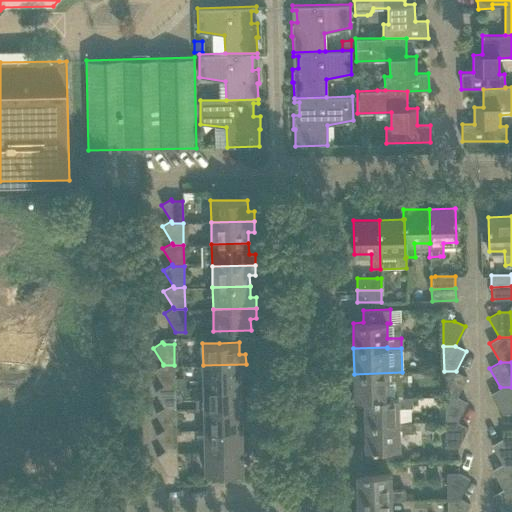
[(163,364),(154,369),(154,370),(163,385),(164,386),(175,386),(174,365),(163,365),(163,364)]
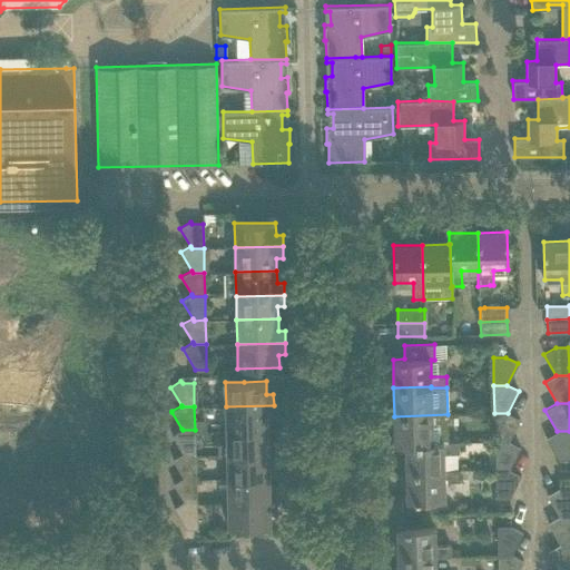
[(274,418),(274,405),(226,406),(226,431),(267,430),(267,418),(274,418)]
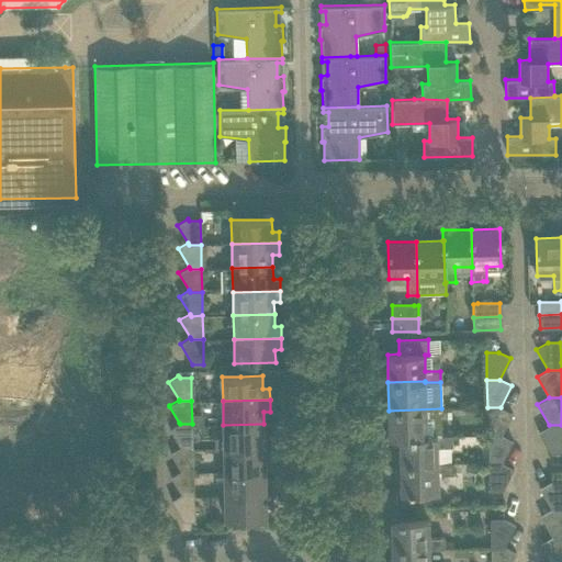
[(501,407),(487,407),(487,436),(501,435),(512,414),(501,407)]
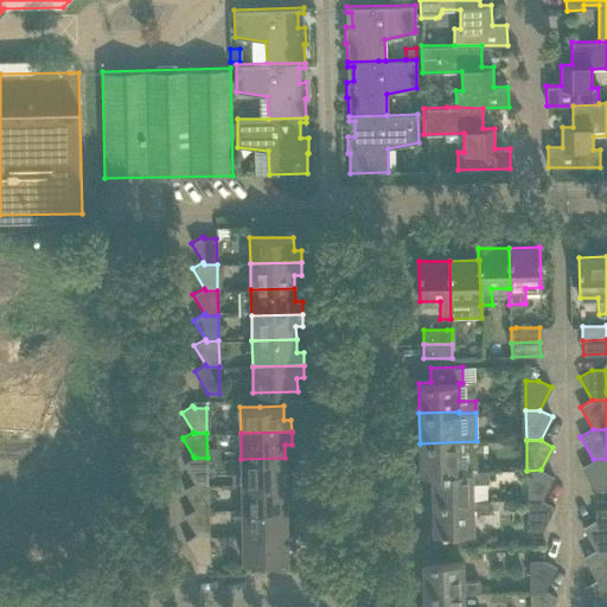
[(477,441),(420,443),(420,474),(432,474),(432,473),(461,472),(461,471),(471,471),(472,471),(477,471),(477,441)]
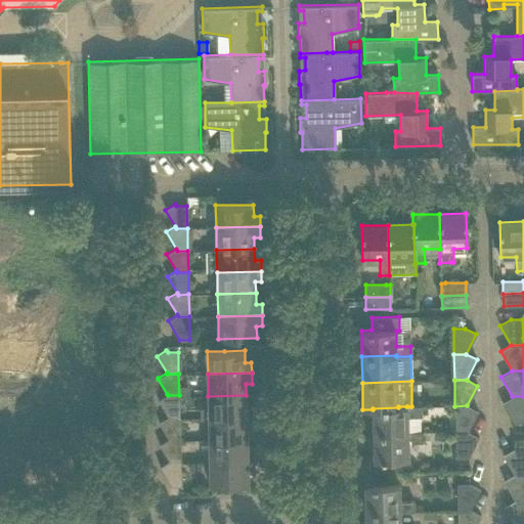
[(168,395),(167,394),(158,400),(168,417),(168,418),(179,419),(179,395),(168,395)]
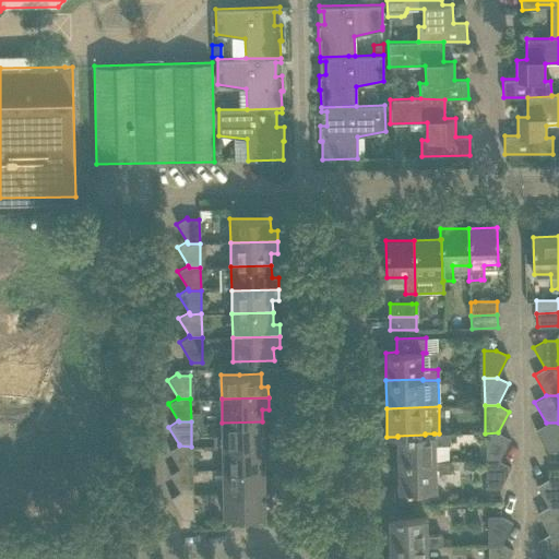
[(222,435),(213,435),(213,447),(223,447),(270,445),(269,433),(262,433),(262,421),(222,423),(222,435)]
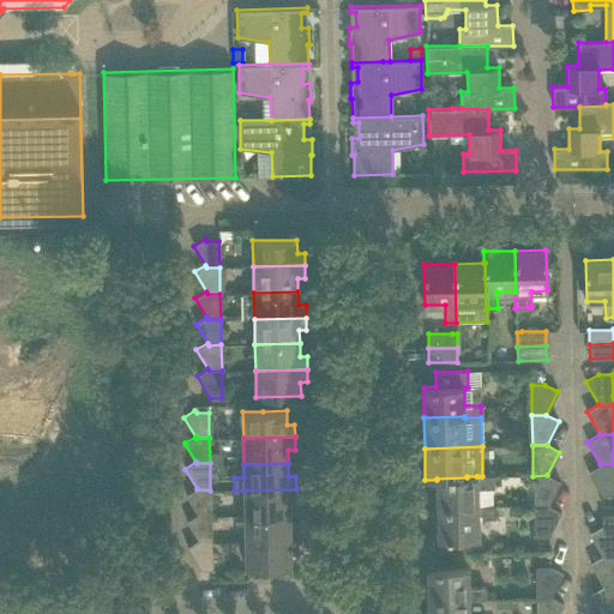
[(613,464),(600,464),(588,471),(601,495),(613,494),(613,473),(613,470),(613,464)]
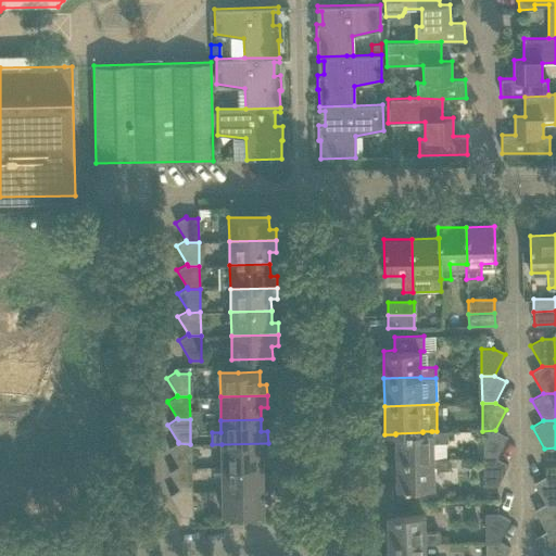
[(495,430),(482,431),(483,458),(496,457),(507,437),(495,430)]
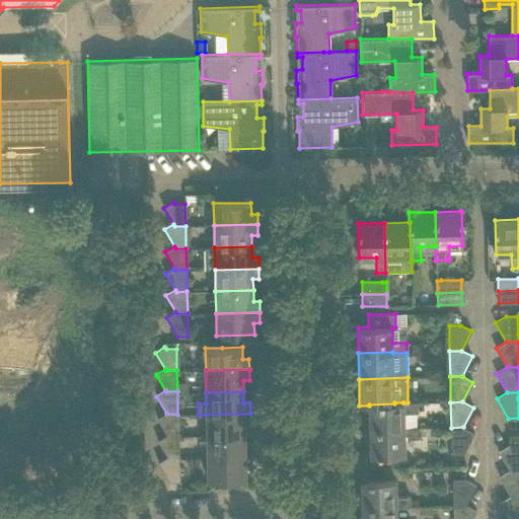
[(394,403),(369,404),(369,405),(370,430),(403,429),(403,428),(403,413),(418,413),(417,402),(408,402),(403,402),(402,402),(394,402),(394,403)]
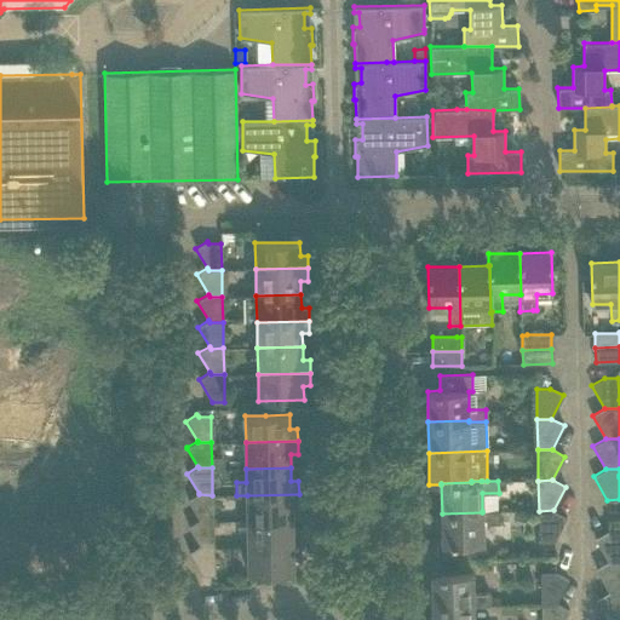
[(199,494),(199,493),(188,499),(199,520),(200,521),(213,521),(212,495),(199,494)]
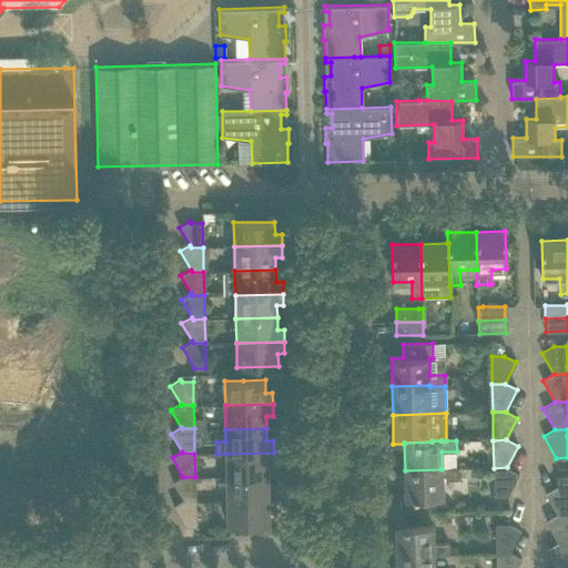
[(274,453),(226,454),(226,477),(267,476),(267,464),(274,464),(274,453)]
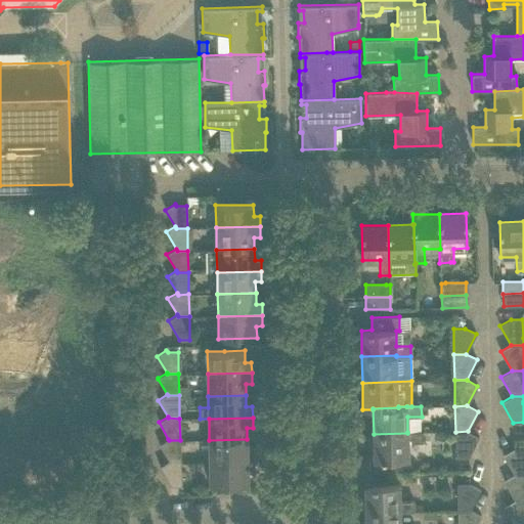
[(468,431),(455,432),(456,457),(469,457),(479,437),(468,431)]
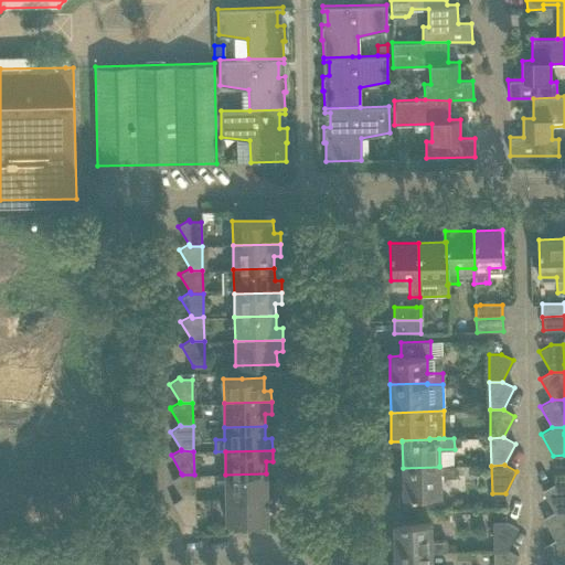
[(439,467),(403,468),(403,497),(440,496),(440,478),(455,478),(455,466),(439,466),(439,467)]
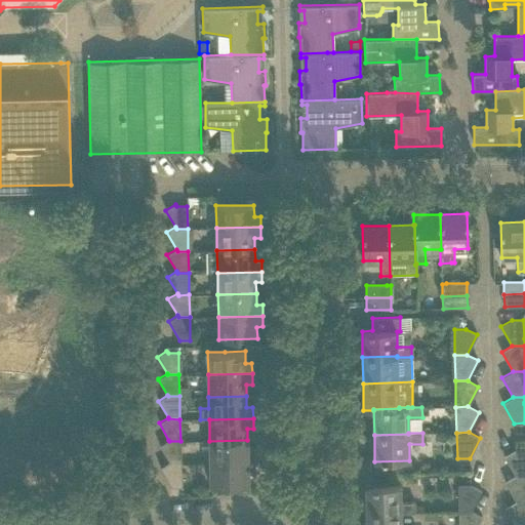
[(169,441),(168,440),(159,445),(169,461),(170,463),(180,463),(180,441),(169,441)]
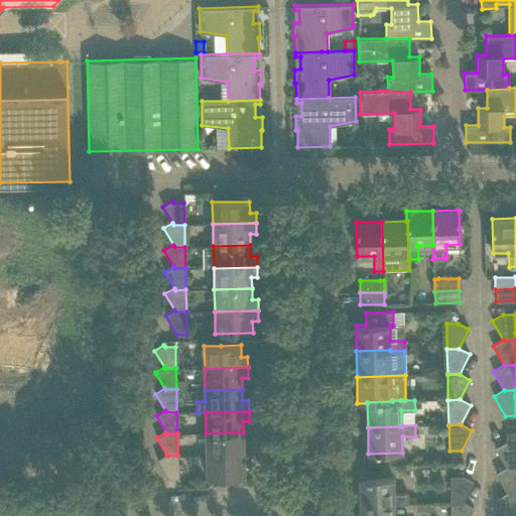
[(243,443),(243,432),(206,433),(207,456),(250,455),(249,443),(243,443)]
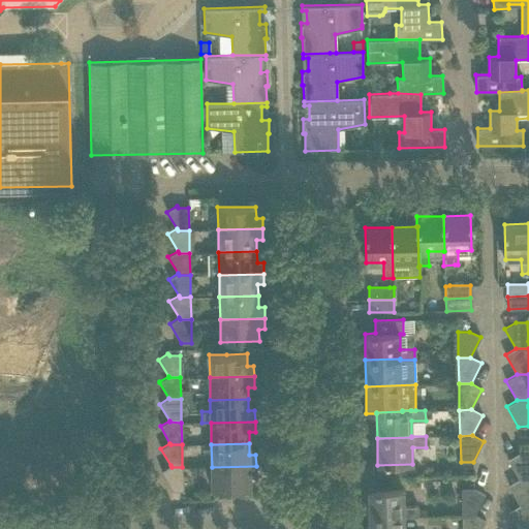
[(528,478),(528,452),(519,453),(507,459),(519,479),(528,478)]
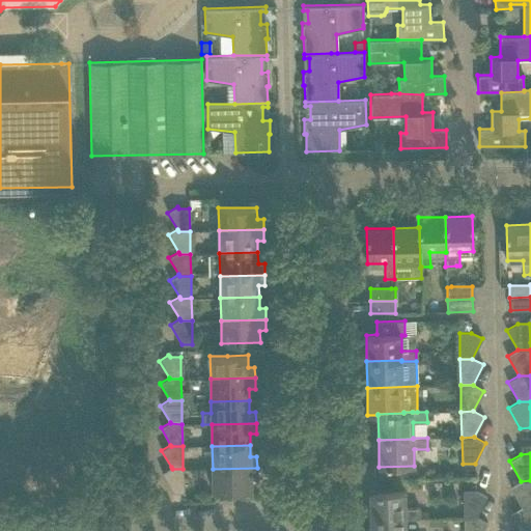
[(172,469),(171,467),(161,472),(173,493),(184,493),(183,469),(172,469)]
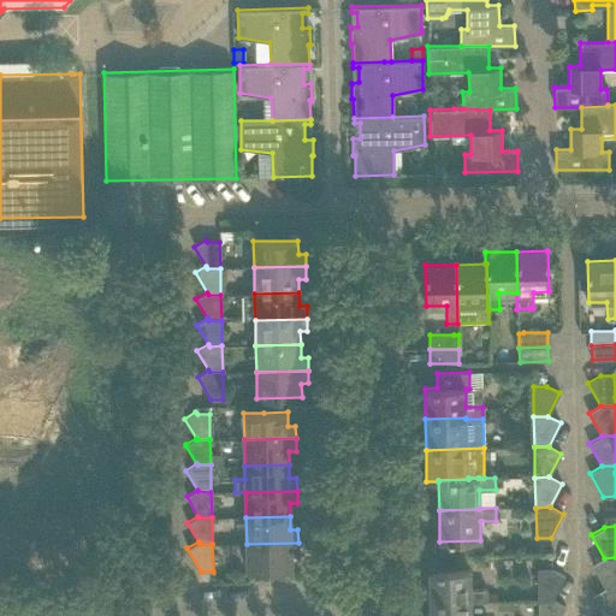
[(298,555),(298,543),(247,544),(247,570),(291,569),(291,555),(298,555)]
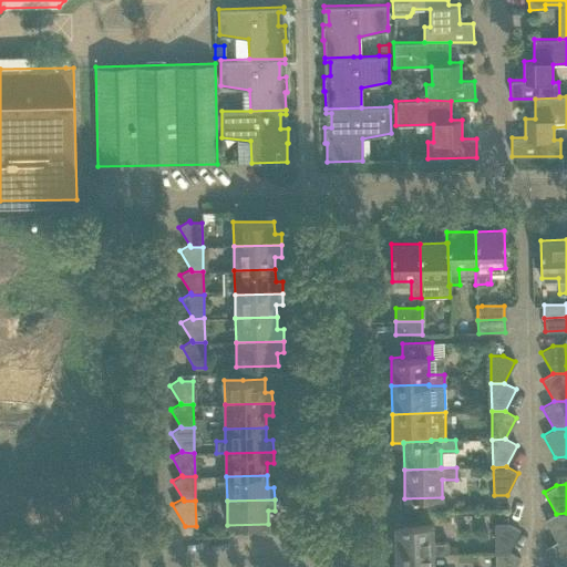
[(566,513),(556,514),(545,519),(557,542),(566,540),(566,513)]
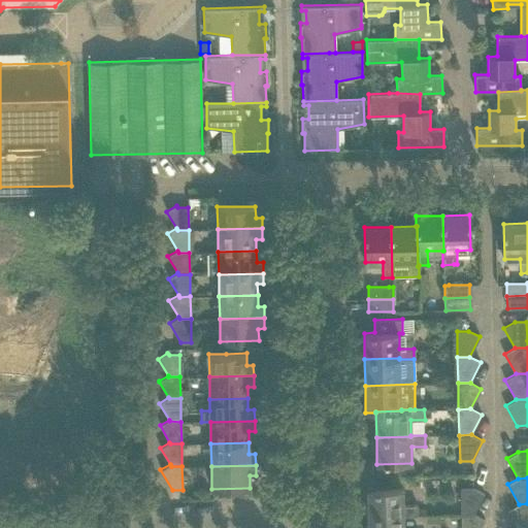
[(472,487),(460,488),(461,514),(473,514),(484,493),(472,487)]
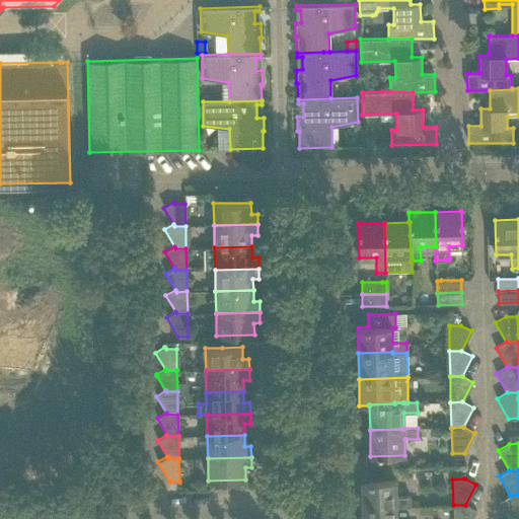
[(395,479),(381,480),(361,480),(362,507),(396,507),(410,507),(410,497),(395,497),(395,479)]
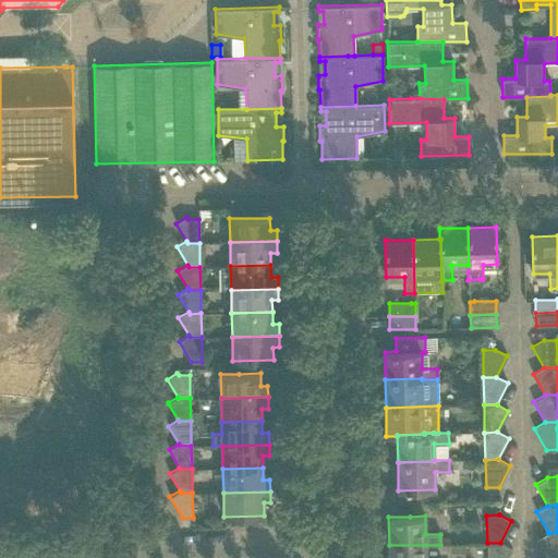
[(557,557),(557,532),(548,533),(537,540),(547,557),(557,557)]
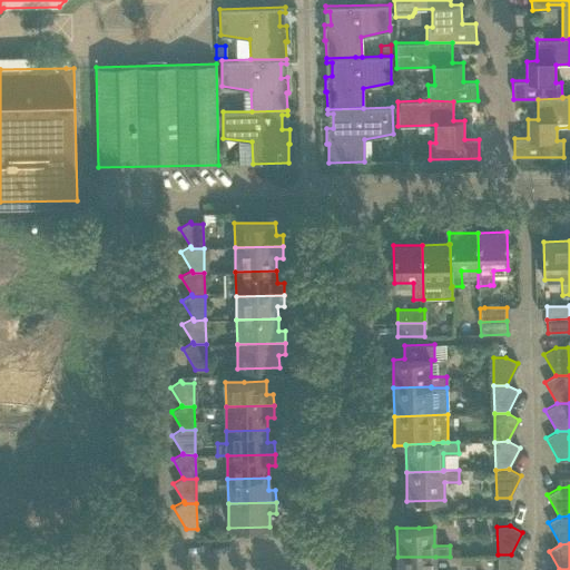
[(511,554),(498,554),(498,569),(518,569),(523,560),(511,554)]
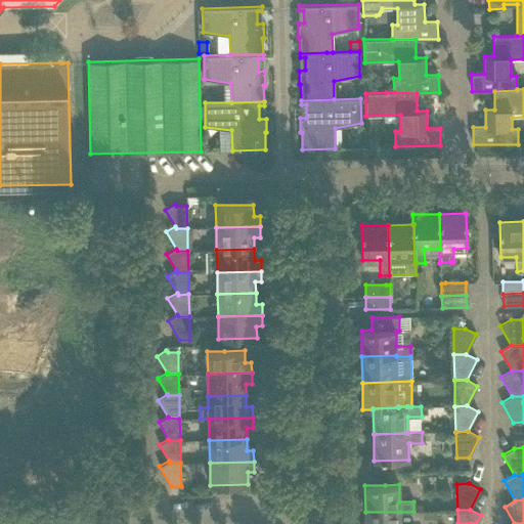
[(399,523),(400,512),(365,512),(365,523),(399,523)]
